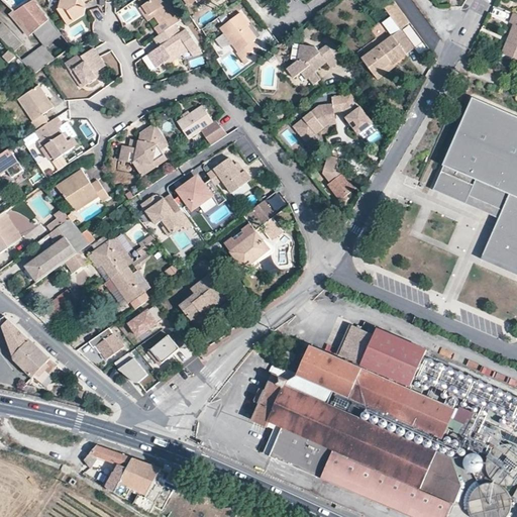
[(62,0),(62,2),(59,10),(69,25),(85,16),(86,8),(78,6),(79,0),(62,0)]
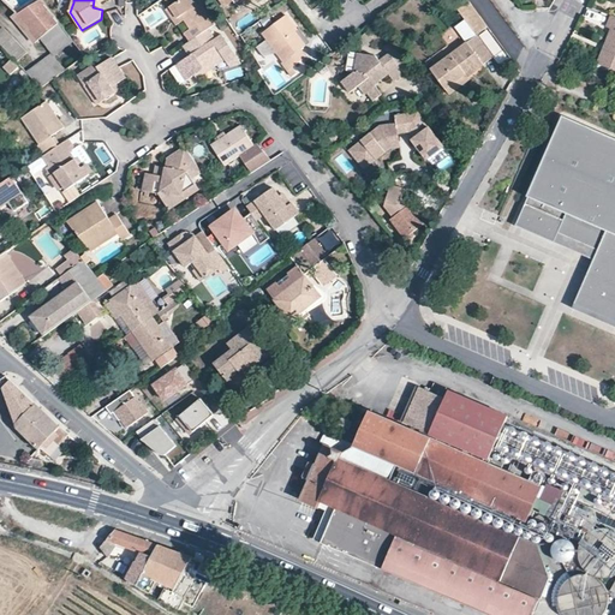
[(196,0),(178,0),(169,6),(179,21),(186,15),(193,28),(186,33),(191,41),(184,47),(191,55),(183,61),(193,77),(216,61),(220,65),(227,60),(233,67),(242,60),(222,33),(216,37),(210,25),(218,19),(203,0),(199,0),(197,1),(196,0)]
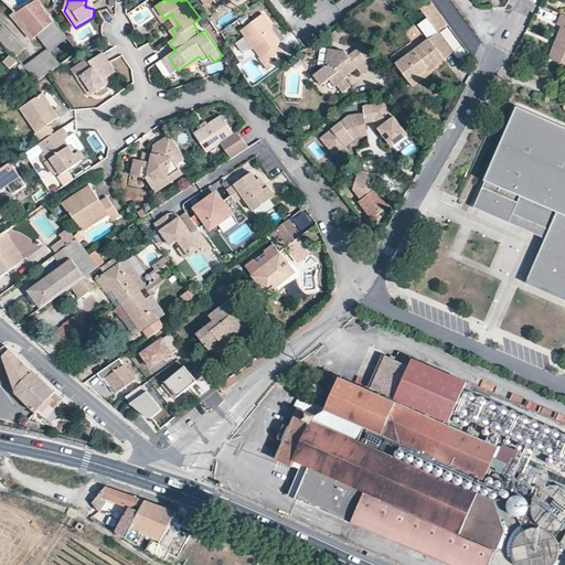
[(426,0),(424,0),(418,6),(440,31),(449,24),(426,0)]
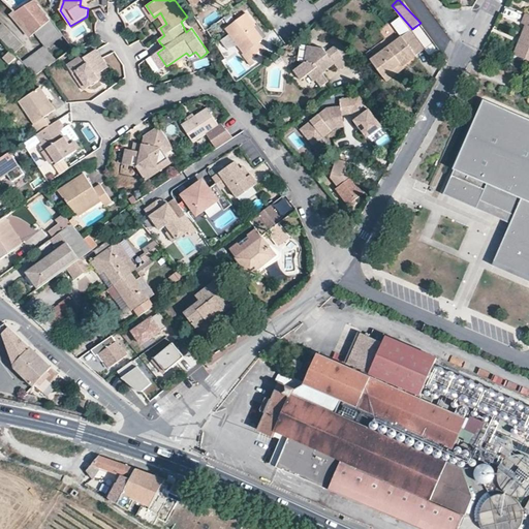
[(35,1),(14,14),(33,34),(36,32),(47,47),(62,34),(35,1)]
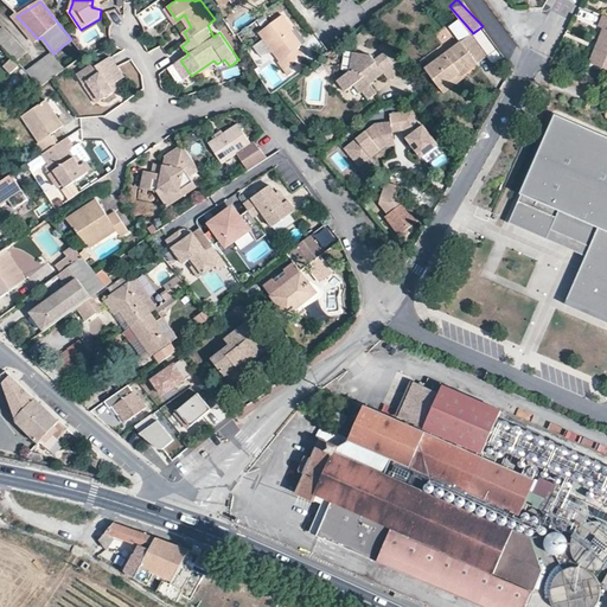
[(596,63),(606,68),(606,16),(596,63)]
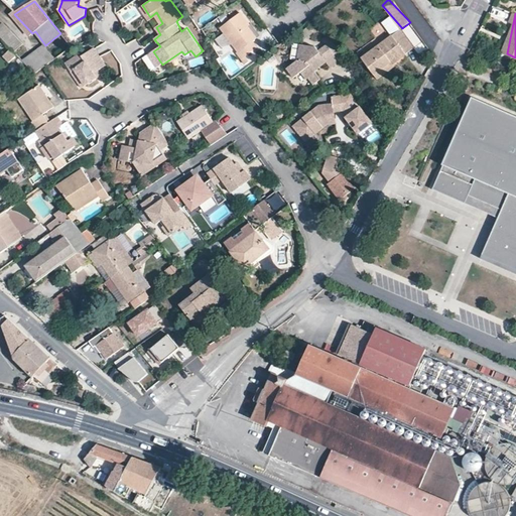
[(241,14),(220,28),(241,58),(262,43),(241,14)]
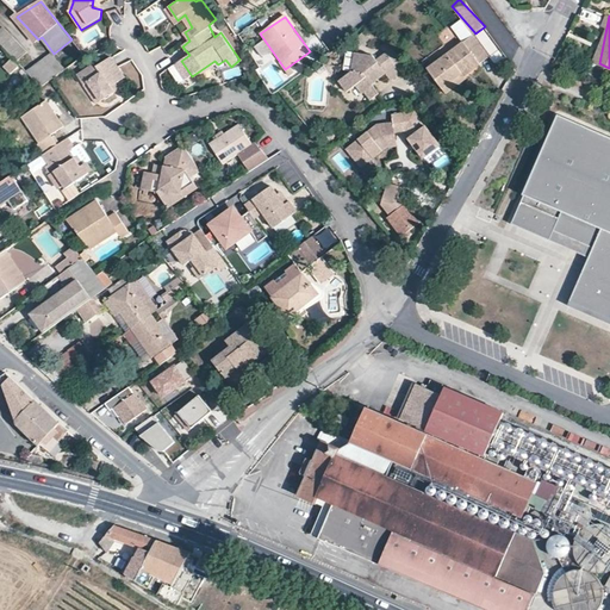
[(0,43),(17,61),(27,51),(4,26),(0,30),(0,43)]
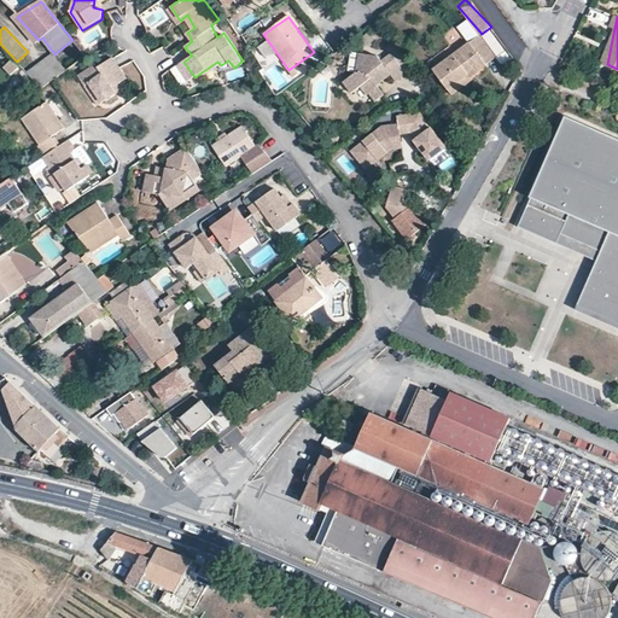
[(479,36),(432,70),(452,92),(496,58),(479,36)]
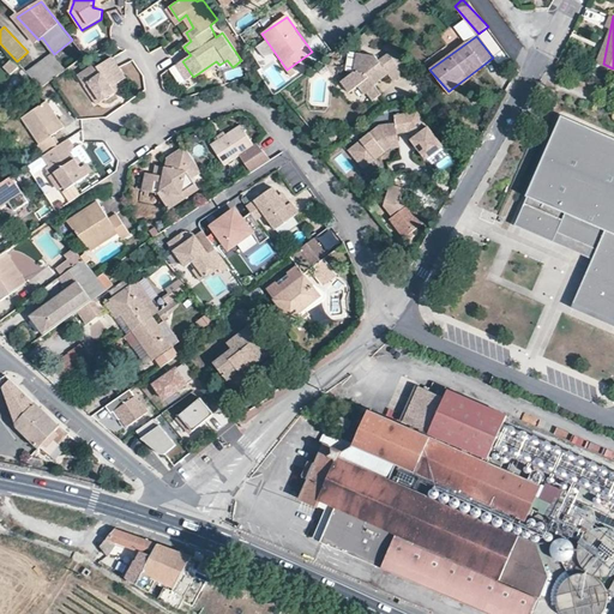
[(353,71),(336,85),(342,97),(355,89),(371,103),(383,95),(377,84),(389,76),(395,82),(403,74),(385,55),(379,62),(374,56),(356,53),(353,71)]
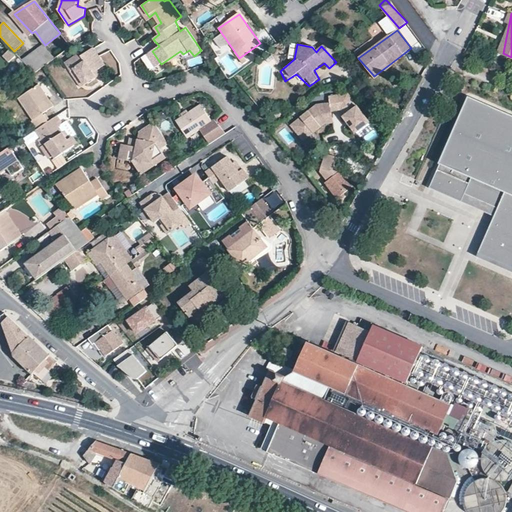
[(43,45),(22,60),(34,74),(55,58),(43,45)]
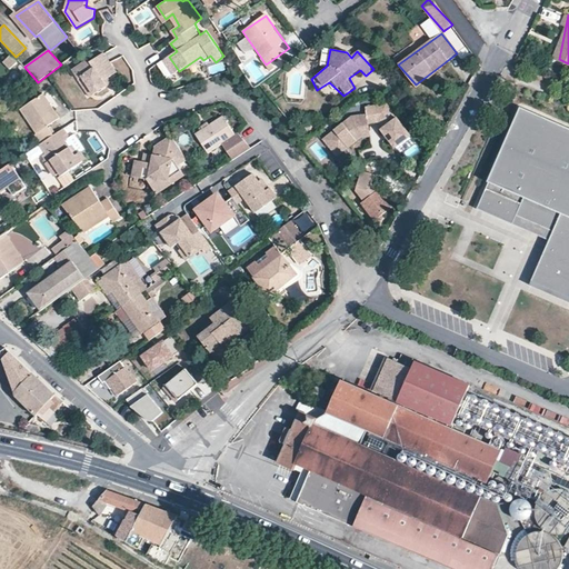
[(87,59),(70,71),(82,86),(88,82),(97,92),(109,86),(105,78),(117,71),(105,53),(91,63),(87,59)]
